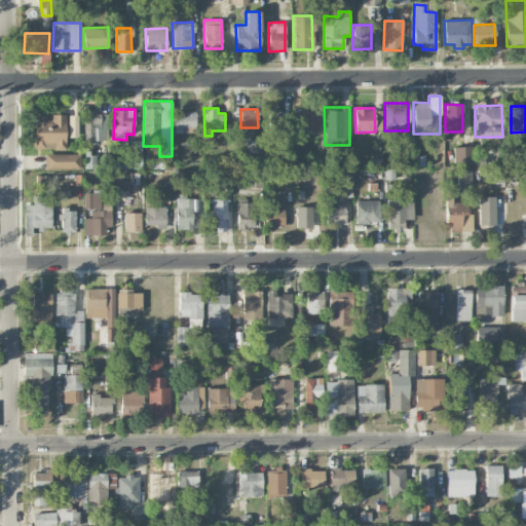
[(269,110),(269,129),(286,128),(286,109),(269,110)]
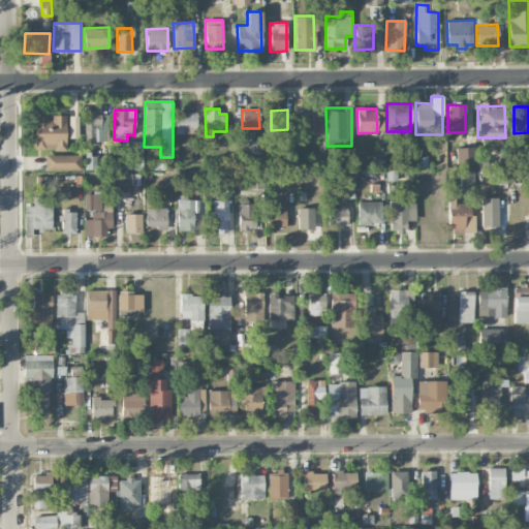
[(196,112),(176,111),(176,133),(196,134),(196,112)]
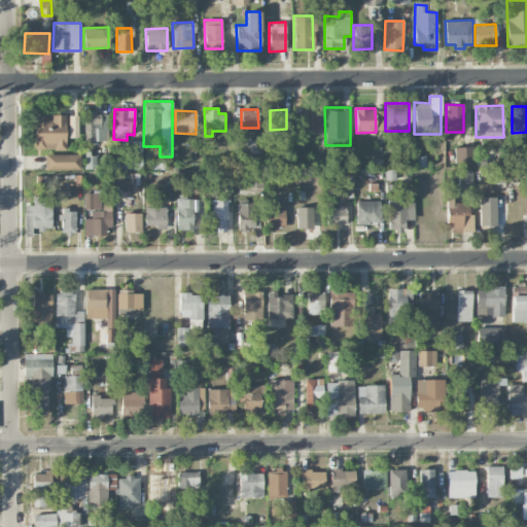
[(107,113),(98,114),(97,111),(84,111),(84,141),(108,141),(107,113)]
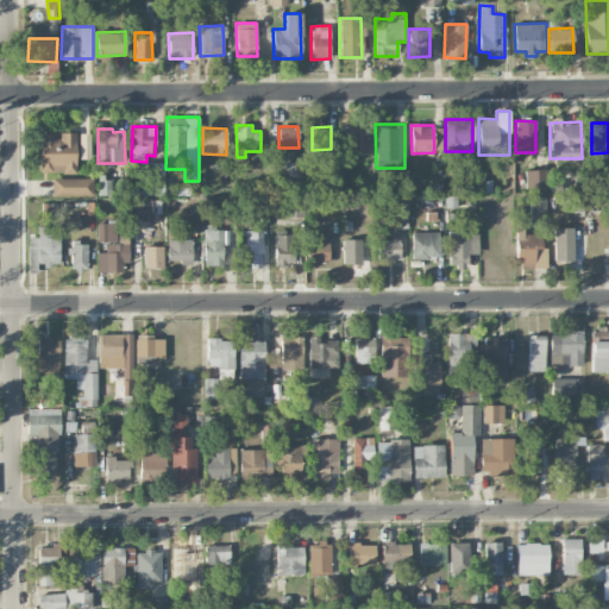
[(346,149),(368,150),(368,131),(341,130),(340,140),(346,140),(346,149)]
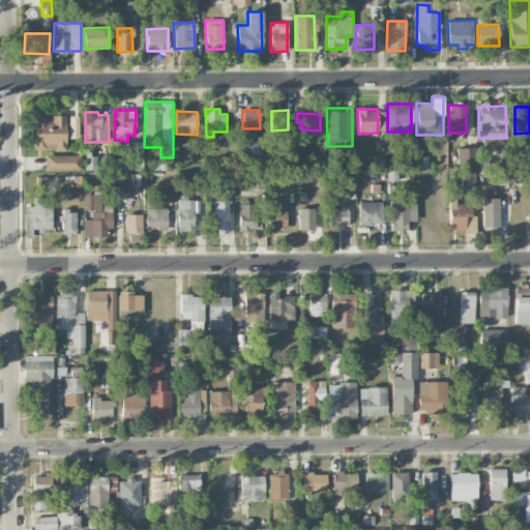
[(34,150),(65,151),(66,116),(50,115),(50,116),(35,115),(34,150)]
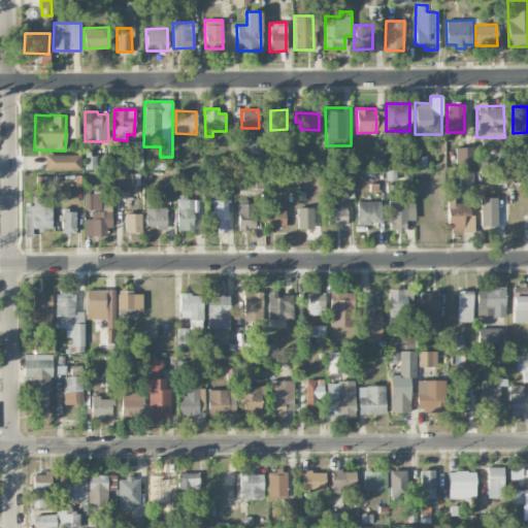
[(77,136),(78,117),(69,117),(69,136),(77,136)]
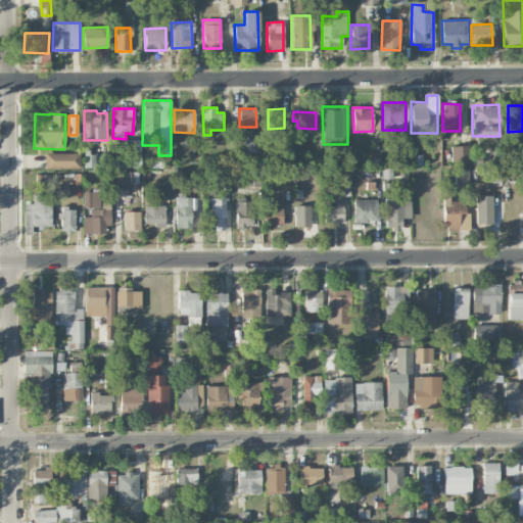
[(259,140),(249,139),(249,152),(259,153),(259,140)]
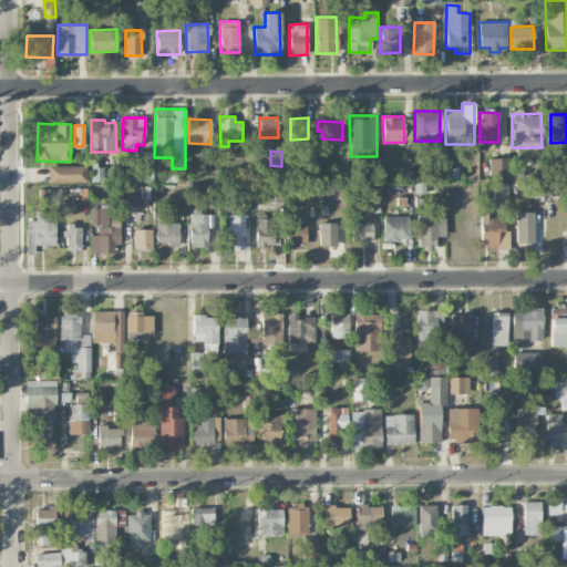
[(152,182),(151,152),(132,152),(132,166),(124,166),(124,183),(152,182)]
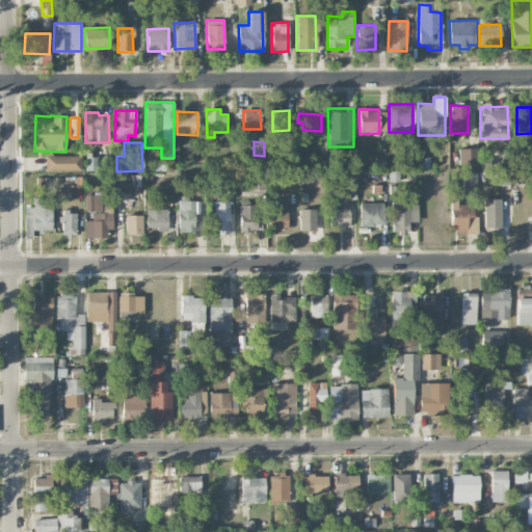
[(458,149),(459,164),(478,164),(477,148),(458,149)]
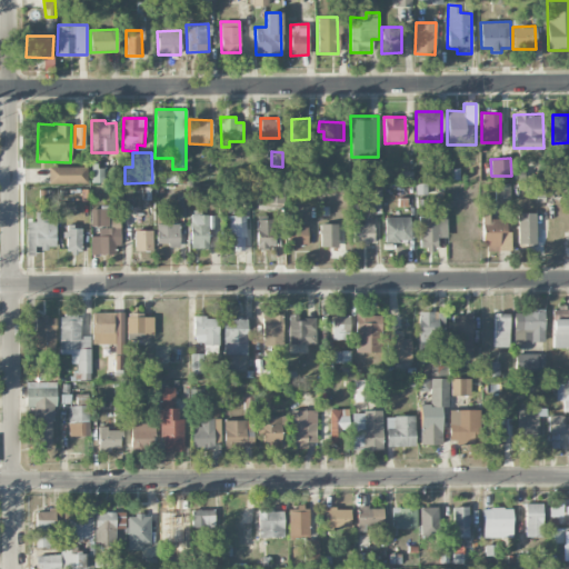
[(87,182),(86,166),(49,167),(49,183),(87,182)]
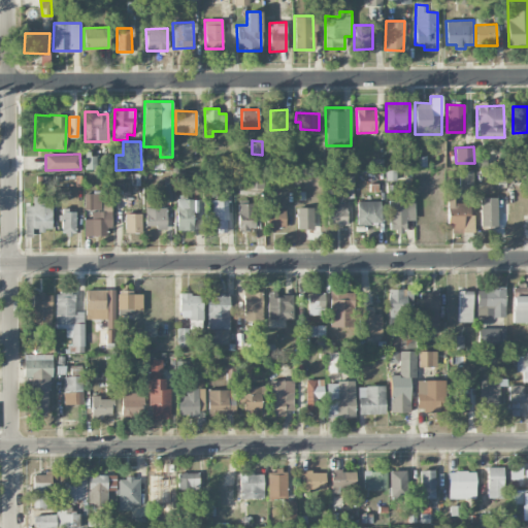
[(487,183),(502,184),(503,169),(487,168),(487,183)]
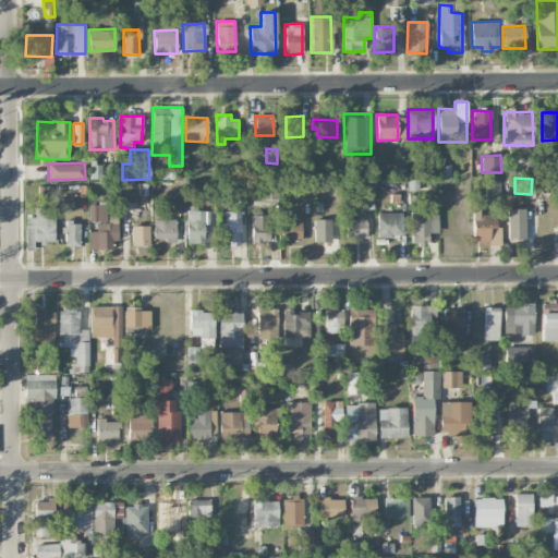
[(407,191),(419,191),(419,180),(408,180),(407,191)]
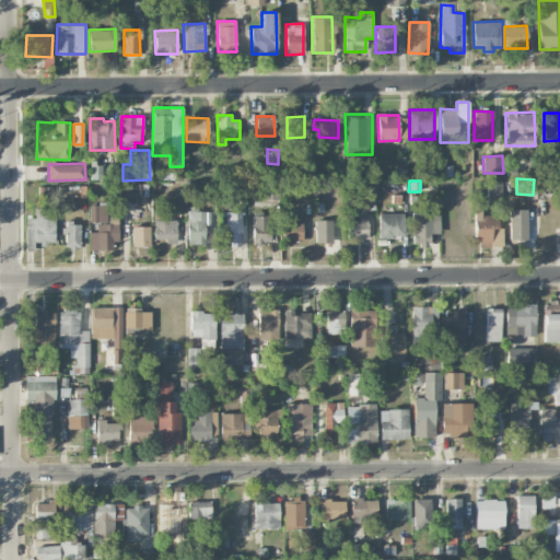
[(501,181),(488,181),(488,197),(502,197),(501,181)]
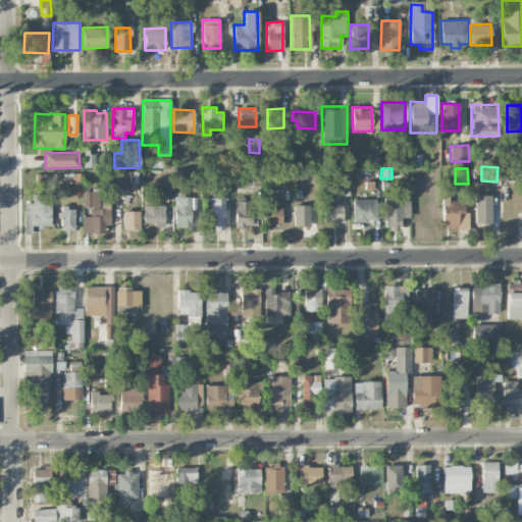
[(348,196),(349,170),(337,169),(336,195),(348,196)]
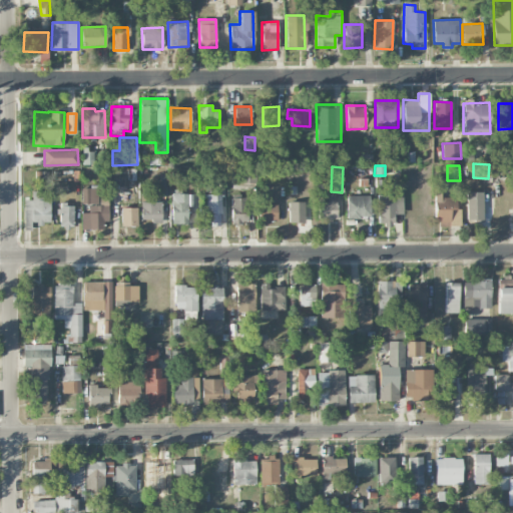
[(108,220),(108,198),(99,198),(99,187),(81,187),(81,203),(88,203),(88,212),(81,212),(81,229),(102,229),(102,220),(108,220)]
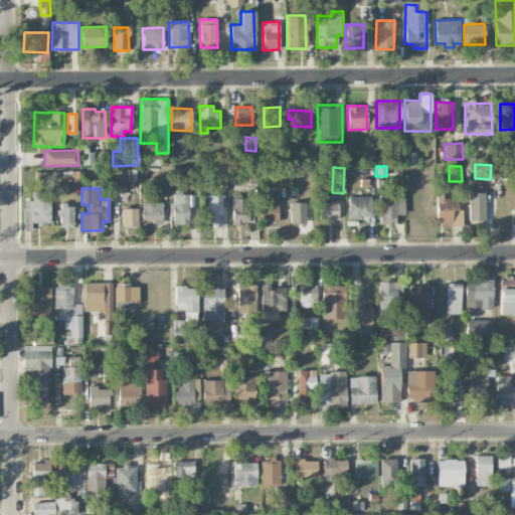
[(436,225),(452,225),(452,209),(458,209),(458,198),(442,197),(443,189),(436,189),(436,225)]
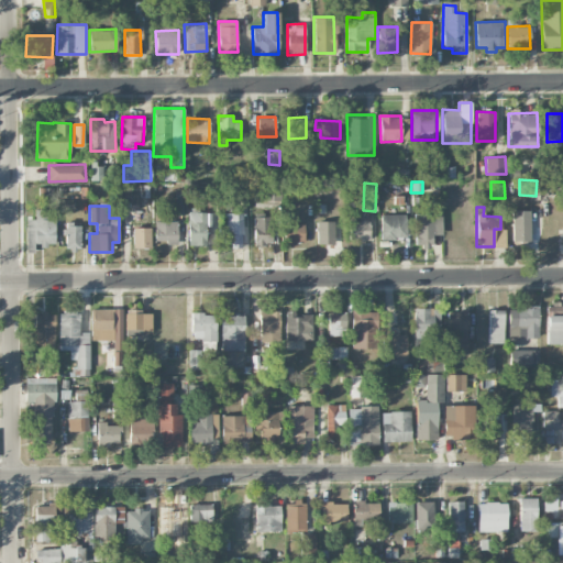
[(25,219),(26,253),(34,253),(34,245),(55,245),(54,219),(47,220),(47,209),(34,209),(35,219),(25,219)]
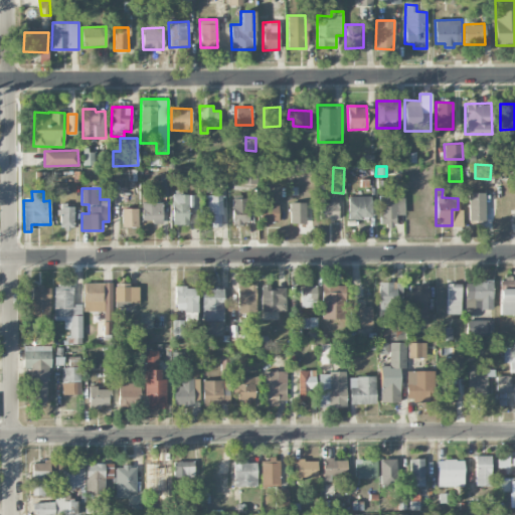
[(485,193),(469,192),(468,221),(485,221),(485,193)]
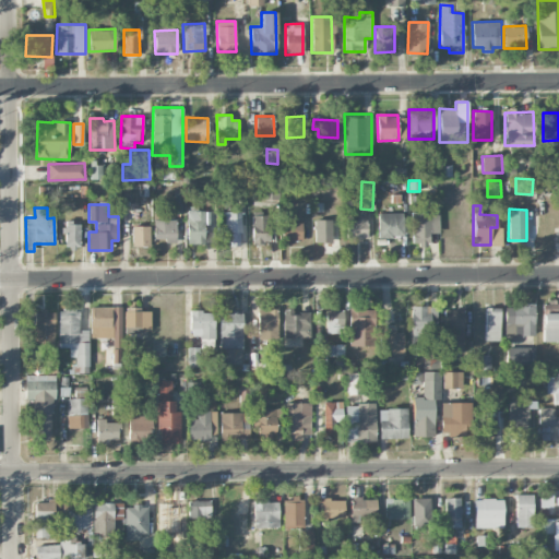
[(204,244),(203,211),(187,211),(187,244),(204,244)]
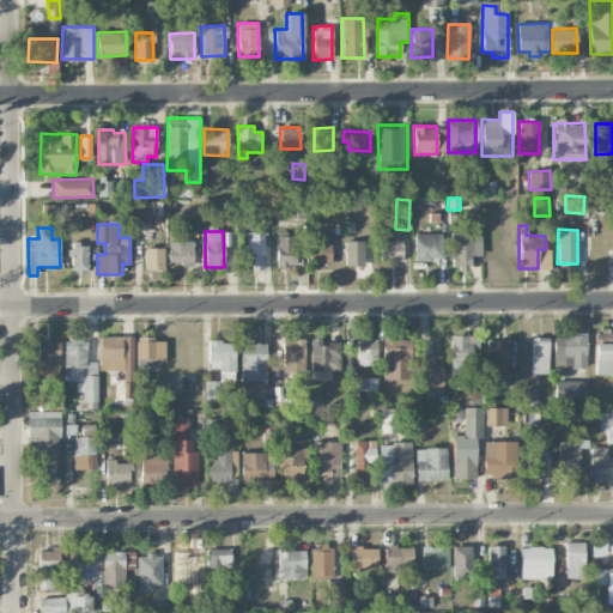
[(265,232),(243,232),(243,244),(240,244),(240,268),(263,268),(265,232)]
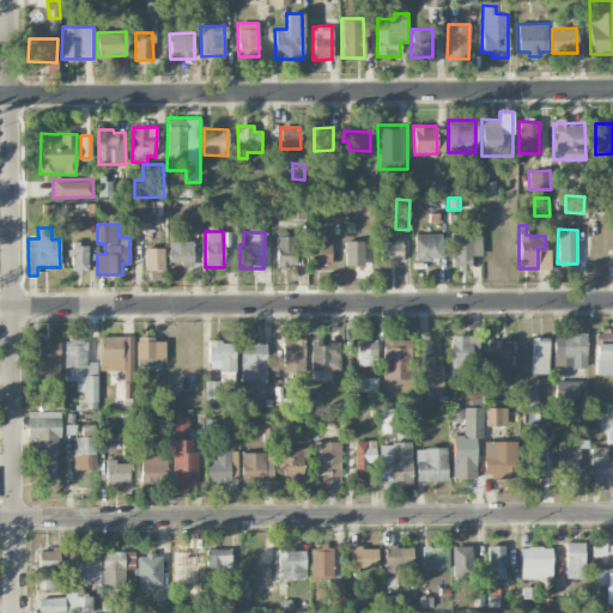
[(480,232),(451,232),(451,268),(469,268),(469,256),(481,255),(480,232)]
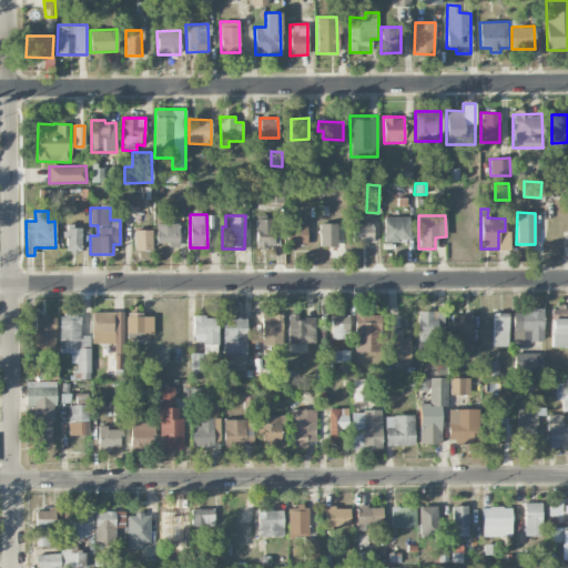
[(384,241),(409,241),(409,216),(384,216),(384,241)]
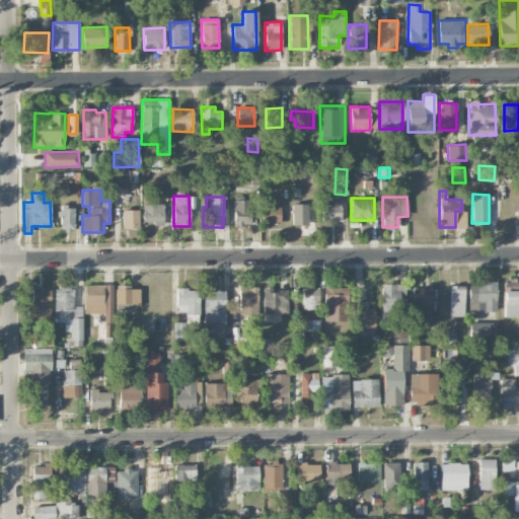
[(250,200),(234,200),(233,226),(250,226),(250,200)]
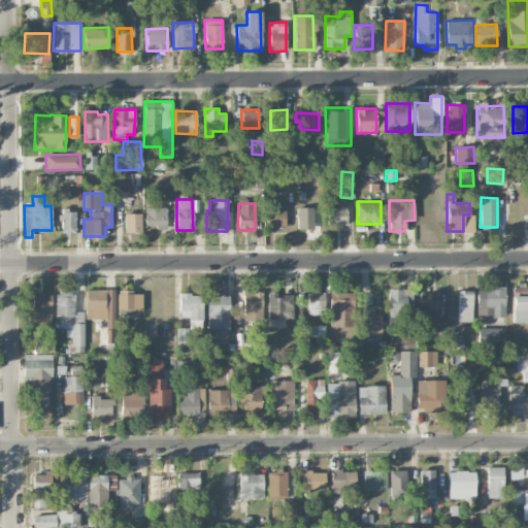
[(328,205),(327,226),(345,226),(345,206),(328,205)]
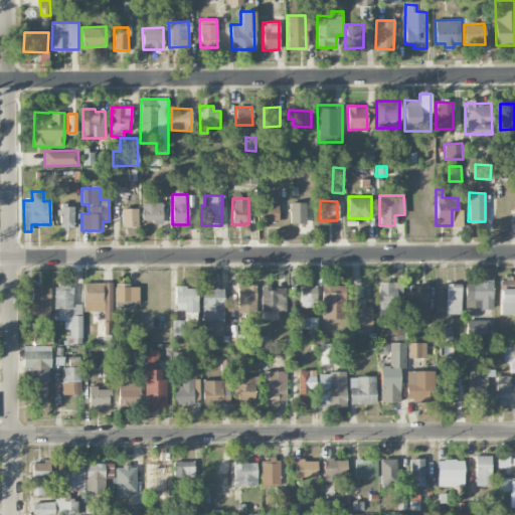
[(142,220),(152,219),(152,224),(163,223),(162,202),(141,202),(142,220)]
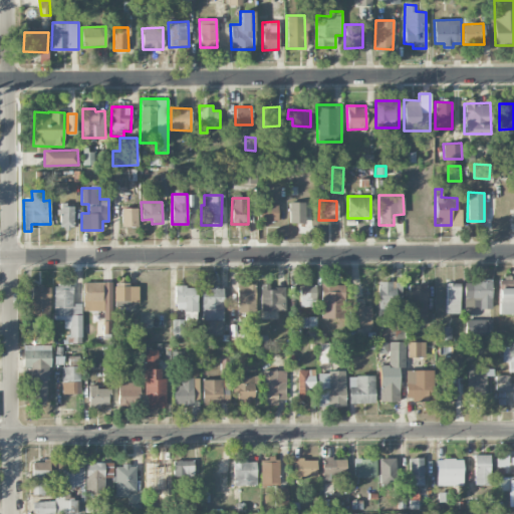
[(289,223),(305,224),(305,202),(289,202),(289,223)]
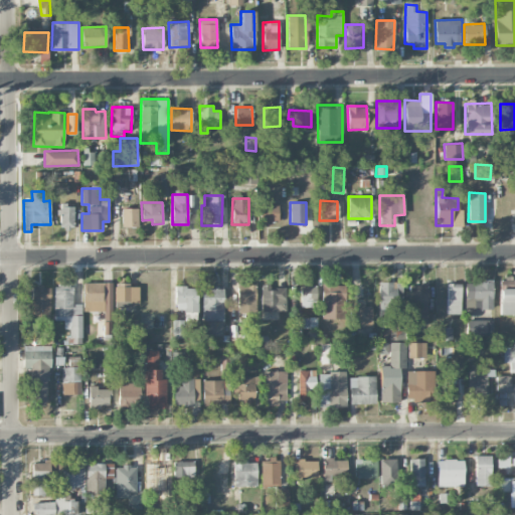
[(59,227),(73,227),(74,205),(60,204),(59,227)]
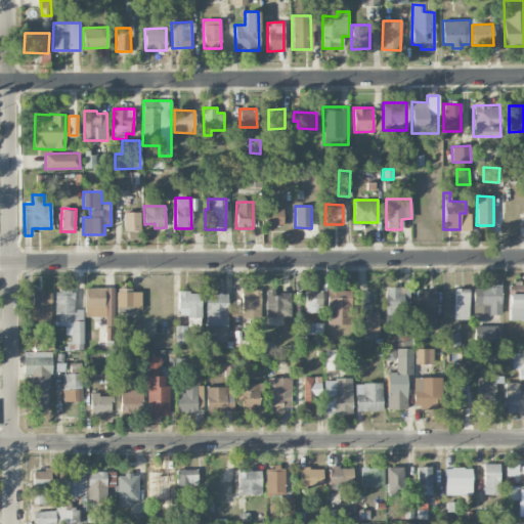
[(284,226),(282,208),(265,209),(265,227),(284,226)]
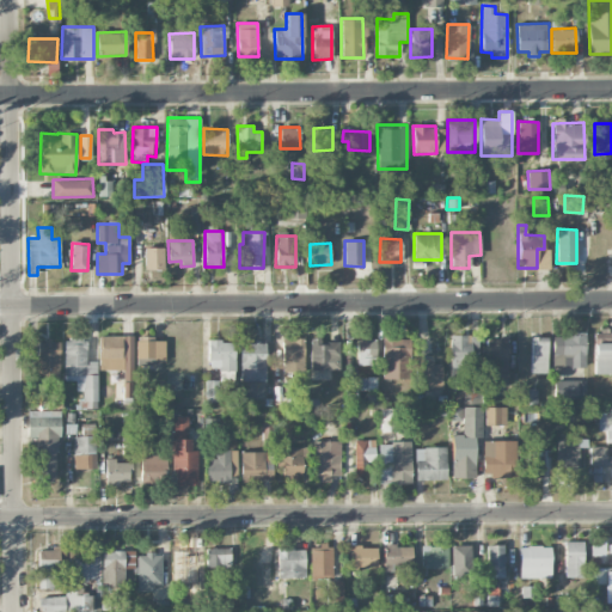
[(145,270),(164,270),(164,248),(145,248),(145,270)]
